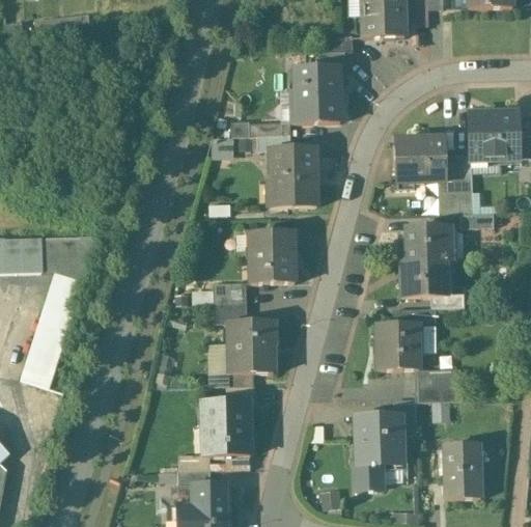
[(360,0),(362,38),(403,37),(402,0),(360,0)]
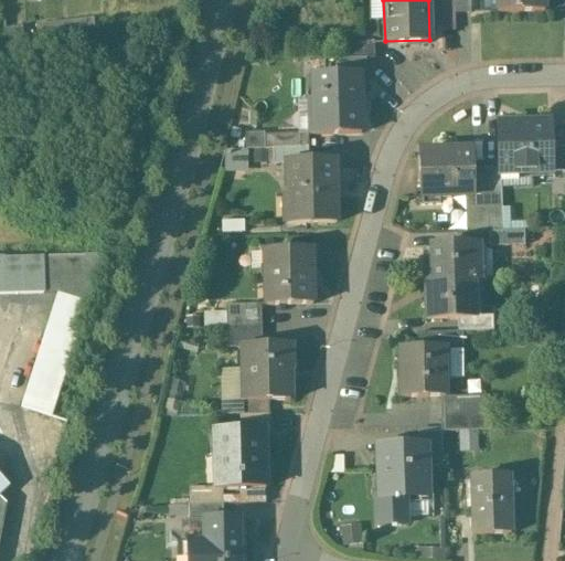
[(454,0),(455,10),(470,9),(470,0),(454,0)]
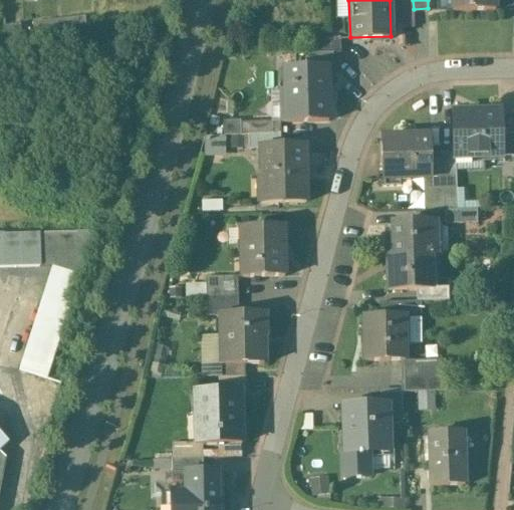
[(340,36),(307,37),(308,50),(332,50),(335,49),(340,49),(340,36)]
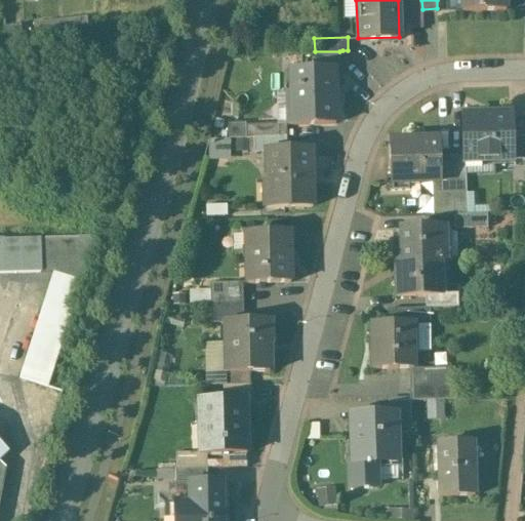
[(339,51),(315,51),(315,67),(334,66),(340,66),(339,51)]
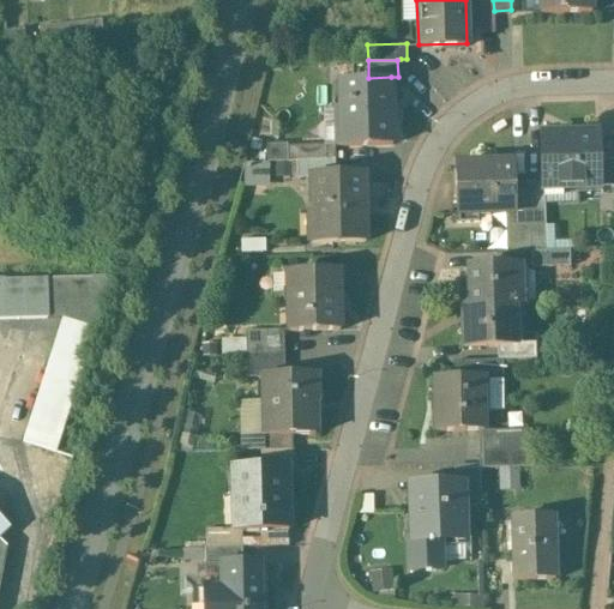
[(368,78),(339,78),(342,143),(392,142),(391,77),(368,78)]
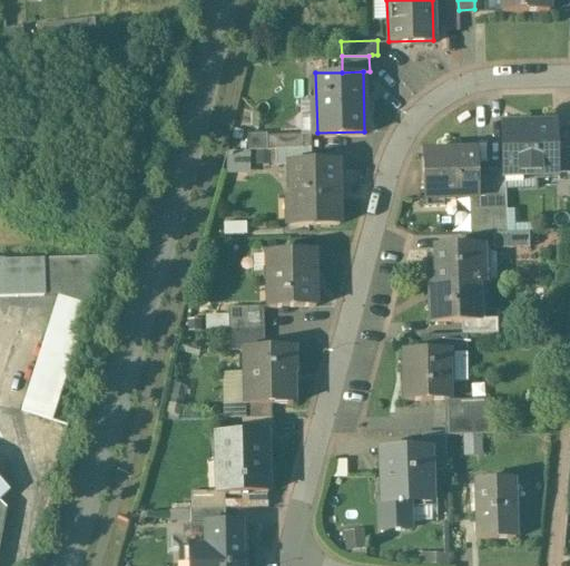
[(554,122),(502,123),(503,166),(503,173),(504,173),(556,171),(554,122)]
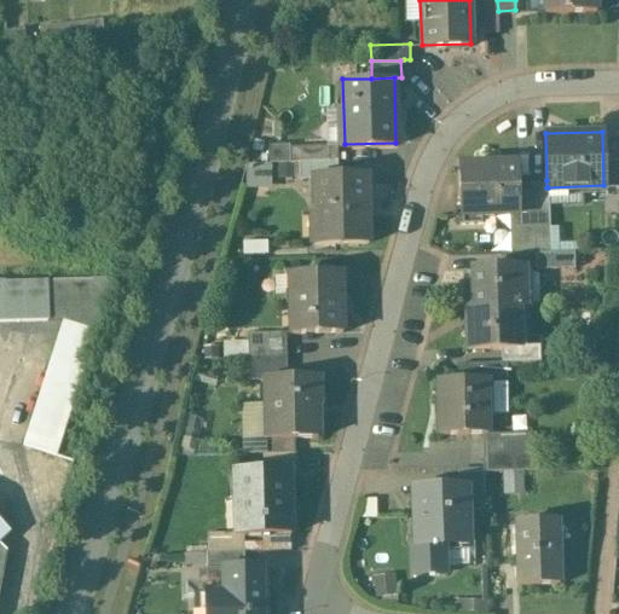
[(328,143),(290,144),(290,160),(299,160),(329,158),(328,143)]
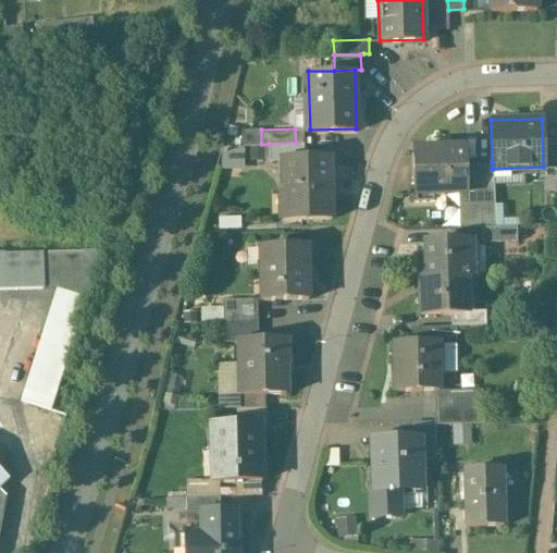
[(245,162),(245,142),(223,142),(223,162),(245,162)]
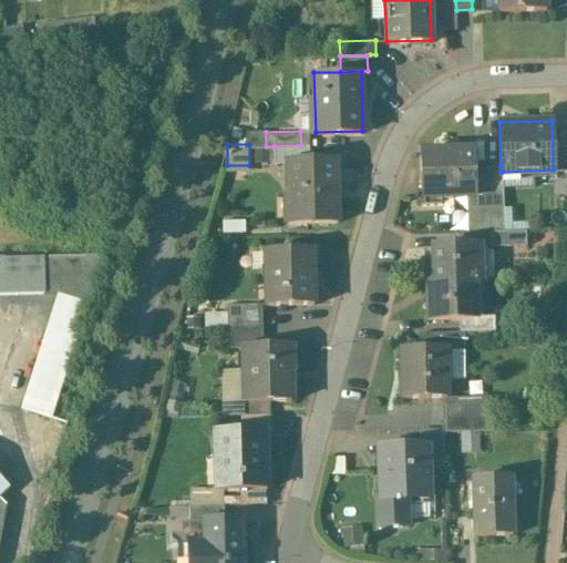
[(301,145),(274,146),(275,162),(287,161),(287,160),(309,160),(309,145),(301,145)]
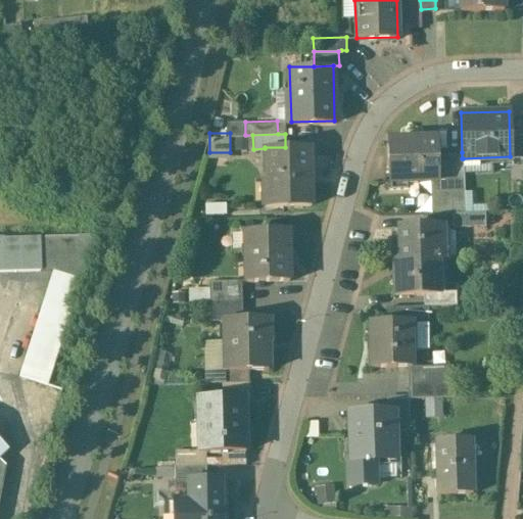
[(437,136),(387,137),(389,180),(436,178),(438,178),(437,153),(437,136)]
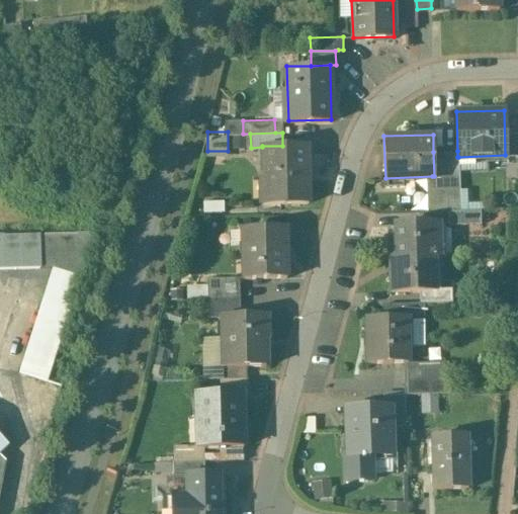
[(282,146),(262,146),(262,147),(263,173),(264,173),(265,200),(263,200),(264,201),(308,200),(307,145),(282,146)]
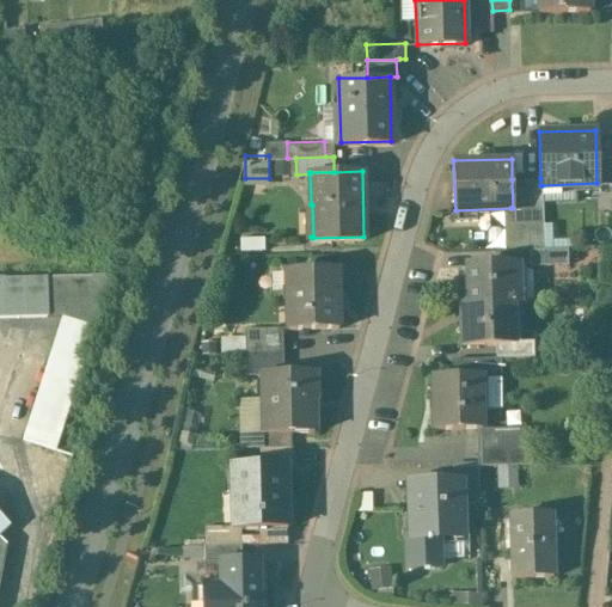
[(526,178),(512,179),(513,208),(510,208),(512,222),(527,221),(526,178)]
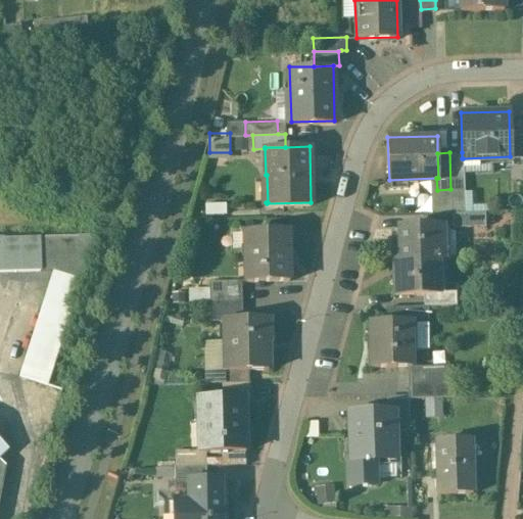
[(462,152),(449,152),(450,189),(452,210),(465,210),(463,158),(462,158),(462,152)]
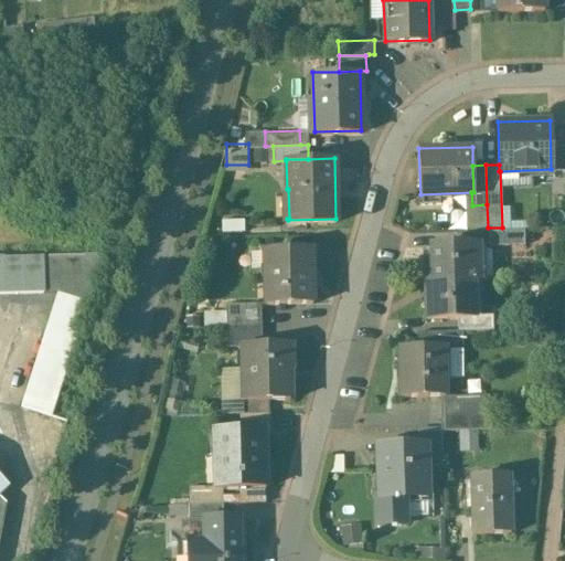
[(488,228),(461,229),(462,242),(478,242),(489,242),(489,243),(524,242),(523,228),(502,228),(488,228)]
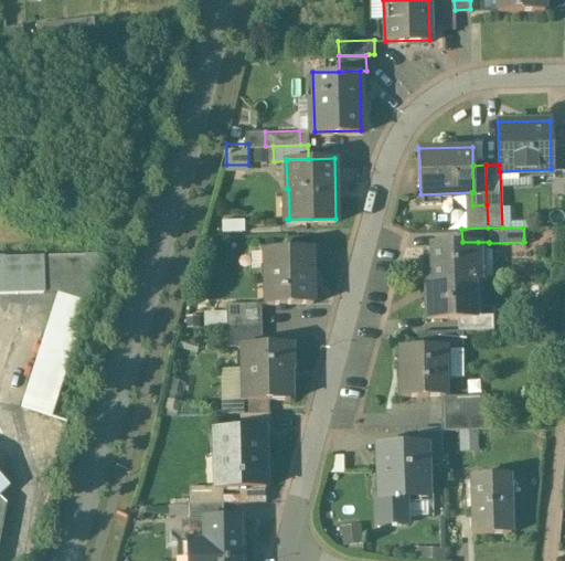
[(462,242),(430,243),(432,278),(432,279),(472,278),(472,279),(486,278),(484,276),(479,276),(478,242),(462,242)]
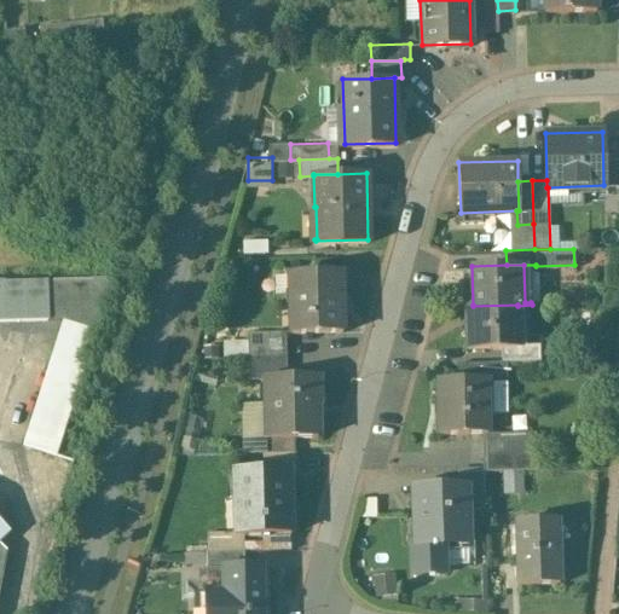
[(341,270),(289,271),(289,273),(291,273),(293,291),(290,291),(290,331),(342,329),(341,270)]
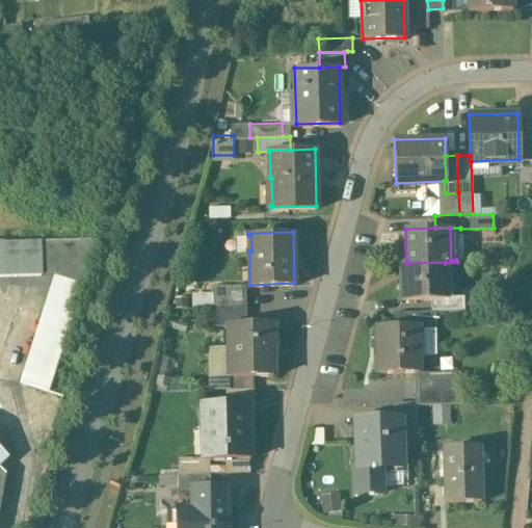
[(97,237),(41,239),(42,272),(54,272),(20,379),(48,388),(97,237)]
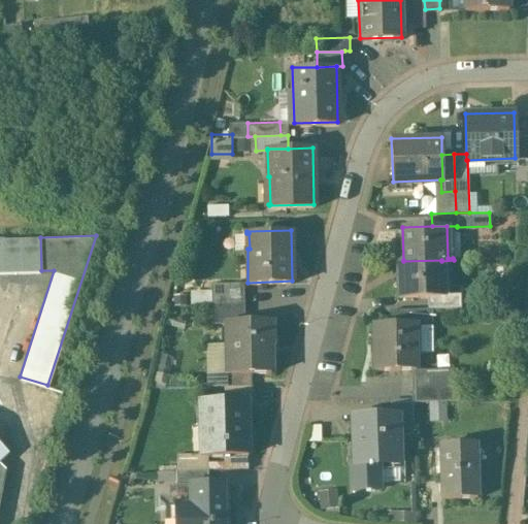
[(0,237),(0,271),(41,270),(40,237),(40,236),(0,237)]
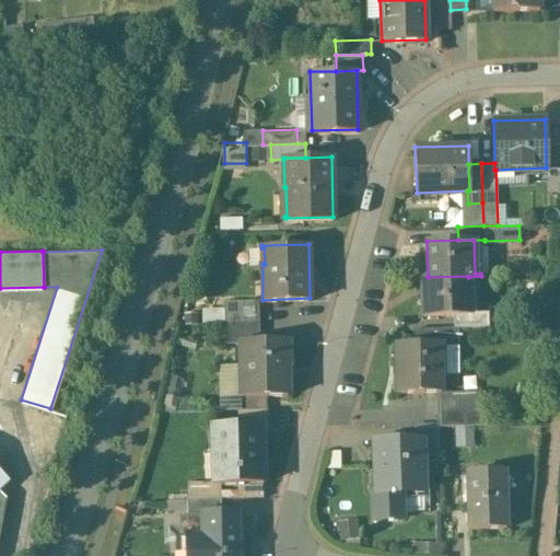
[(468,276),(428,277),(428,276),(421,277),(423,313),(453,312),(469,312),(469,310),(468,277),(468,276)]
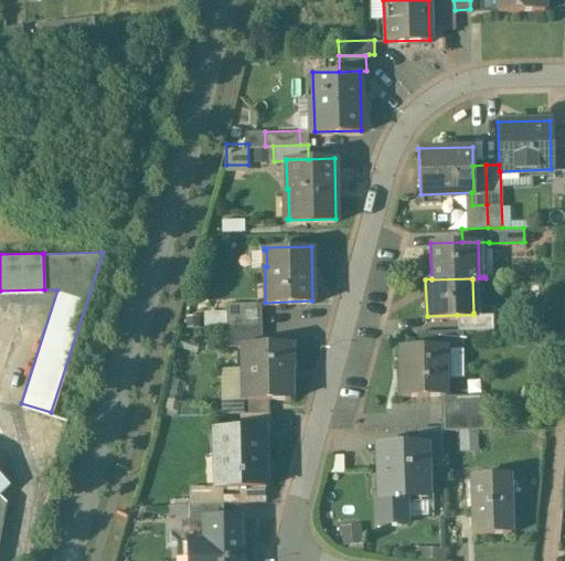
[(258,302),(225,302),(226,324),(259,323),(258,302)]
